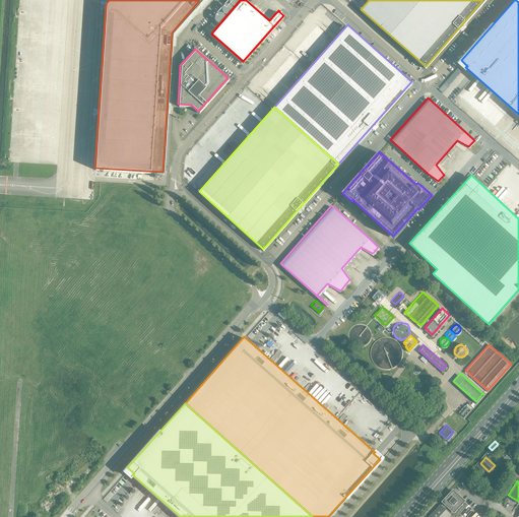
[(463,499),(452,489),(442,500),(440,503),(439,502),(425,516),(447,516),(451,513),(453,515),(455,512),(456,513),(466,502),(465,502),(462,500),(463,499)]
